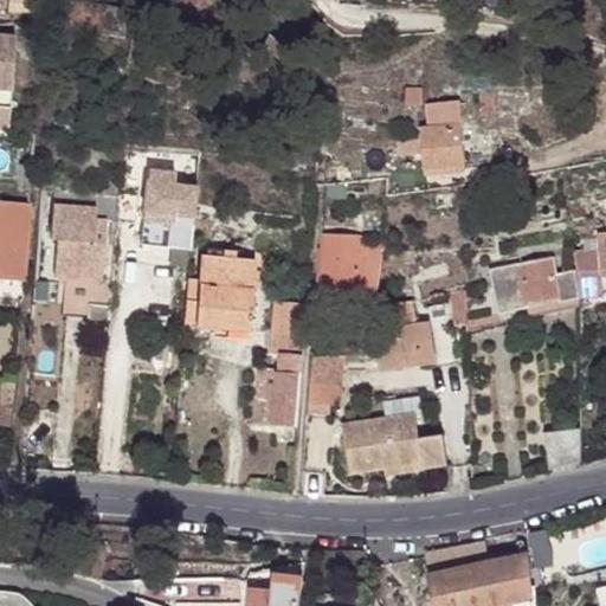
[(206,0),(154,0),(154,7),(205,13),(206,0)]
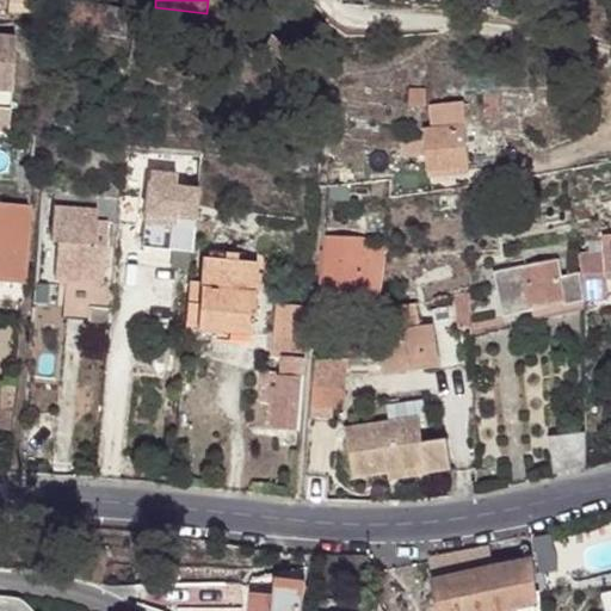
[(0,129),(6,130),(16,35),(0,32),(0,129)]
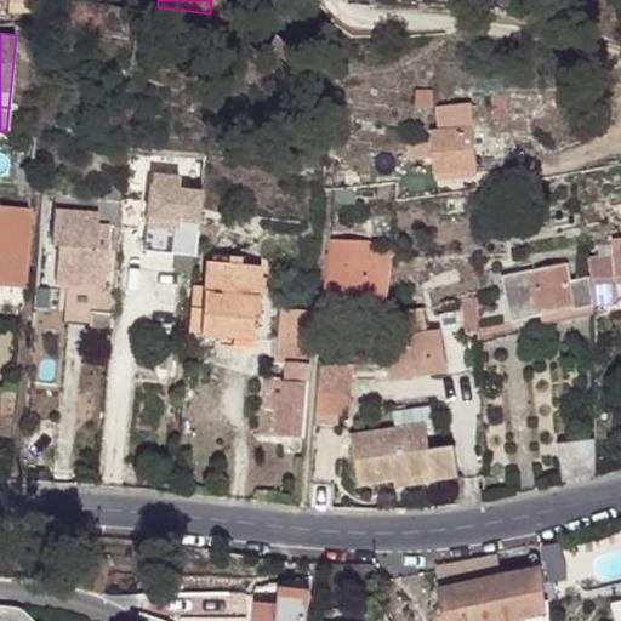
[(115,35),(102,33),(101,43),(113,44),(115,35)]
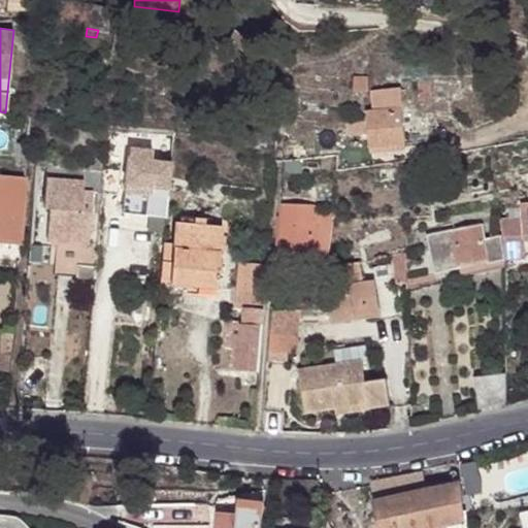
[(232,37),(229,43),(243,52),(250,40),(235,32),(232,37)]
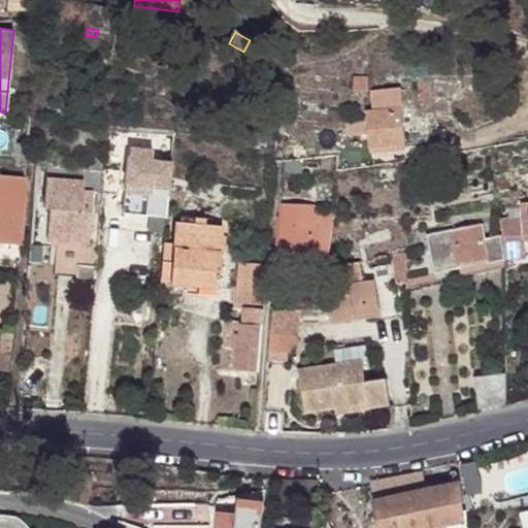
[(223,40),(229,43),(232,37),(225,33),(223,40)]
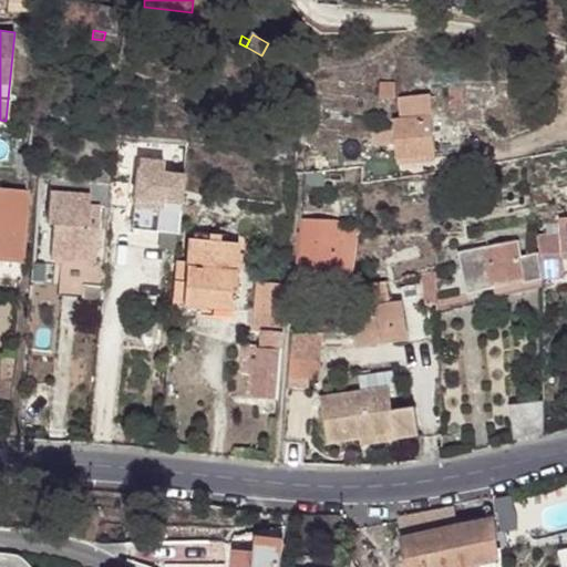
[(393,83),(380,83),(379,98),(393,98),(393,83)]
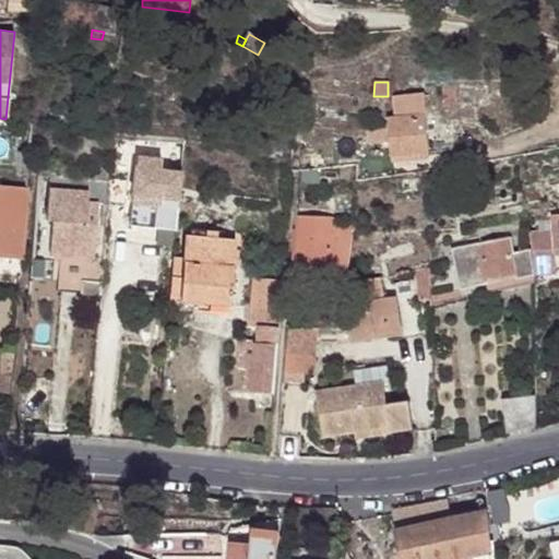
[(458,108),(458,85),(442,86),(442,108),(458,108)]
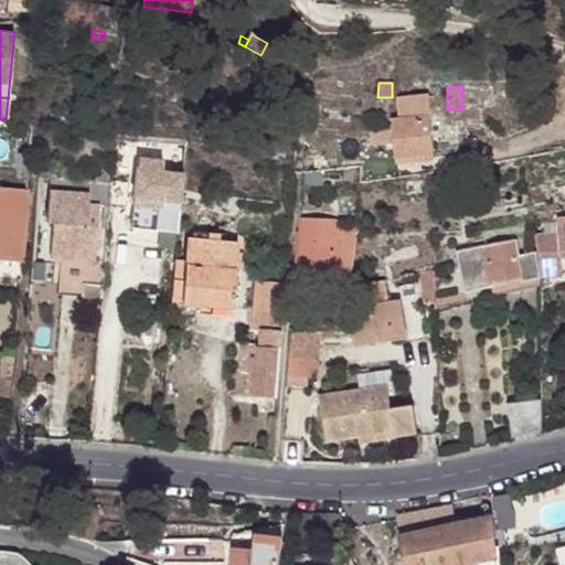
[(401,120),(392,121),(395,160),(434,156),(428,95),(398,98),(401,120)]
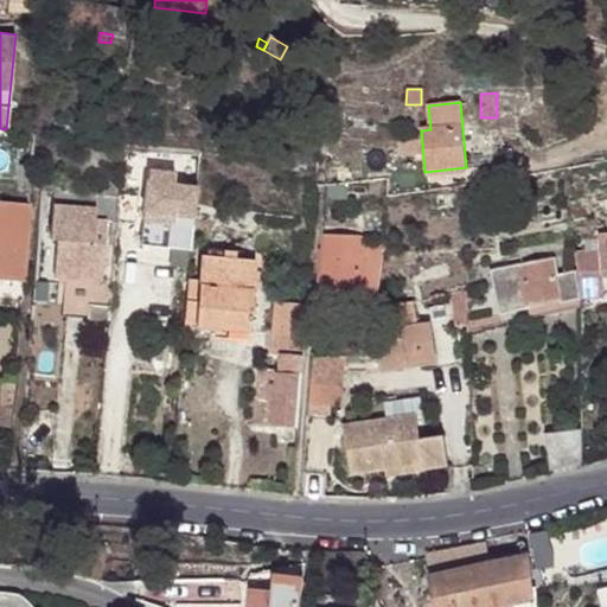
[(419,153),(416,133),(395,135),(397,155),(419,153)]
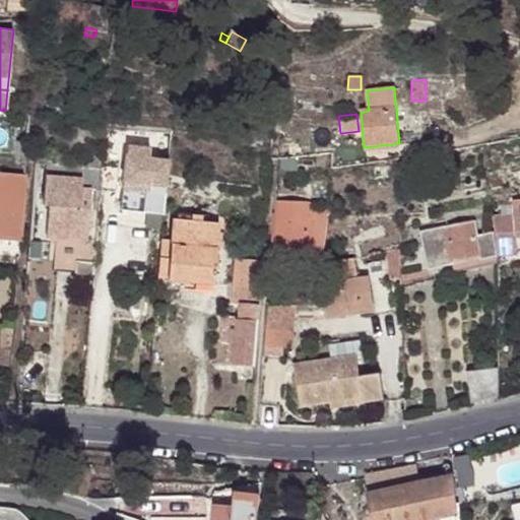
[(27,154),(27,143),(14,142),(14,153),(27,154)]
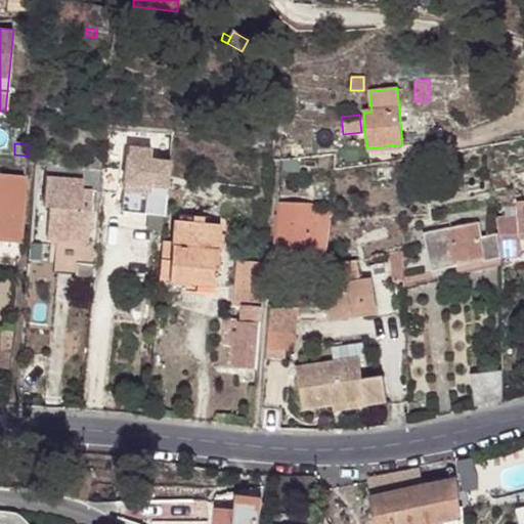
[(25,186),(26,176),(0,174),(0,211),(23,213),(25,186)]
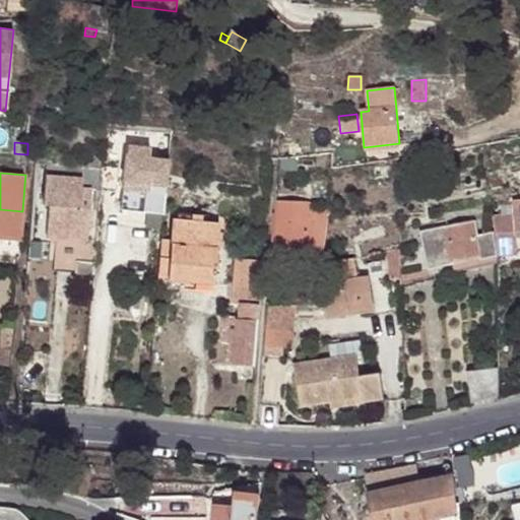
[(54,274),(93,277),(95,259),(96,244),(88,244),(91,191),(52,187),(50,200),(47,200),(47,206),(50,207),(48,240),(56,241),(54,274)]
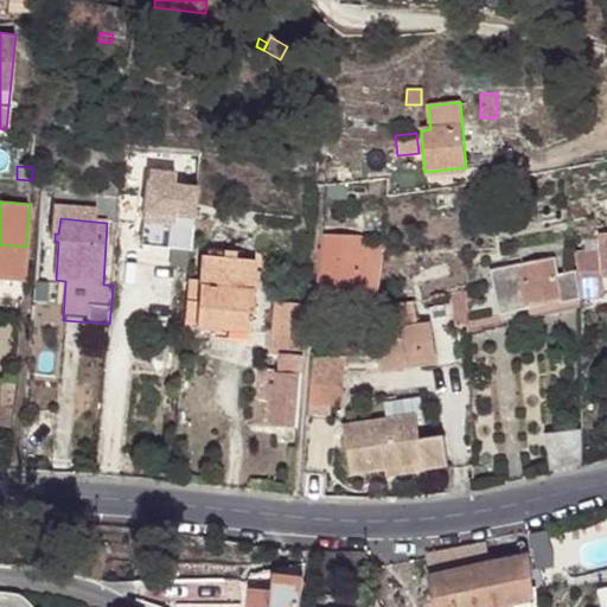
[(183,231),(153,231),(153,249),(183,250),(183,231)]
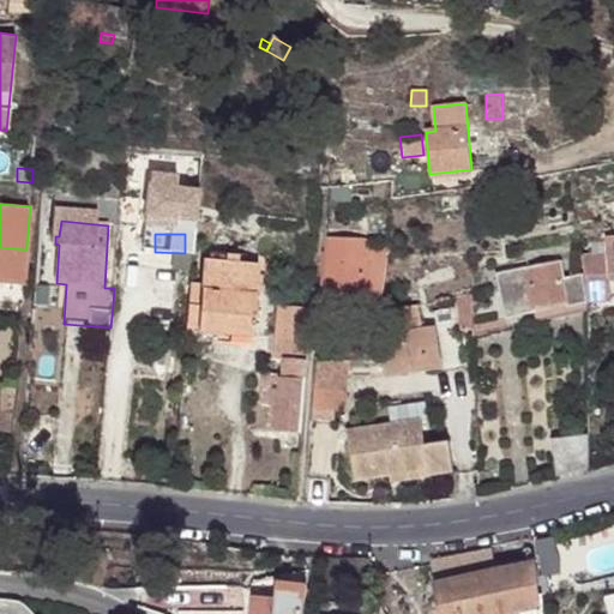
[(613,235),(607,236),(608,254),(582,256),(584,274),(588,298),(612,295),(611,275),(613,275),(613,235)]
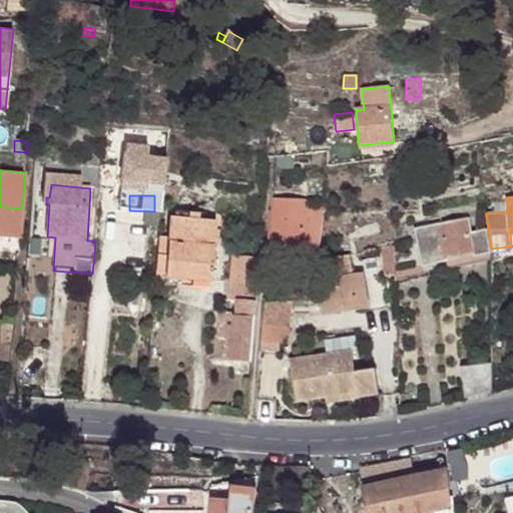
[(319,251),(323,215),(305,213),(305,200),(274,197),(270,247),(319,251)]
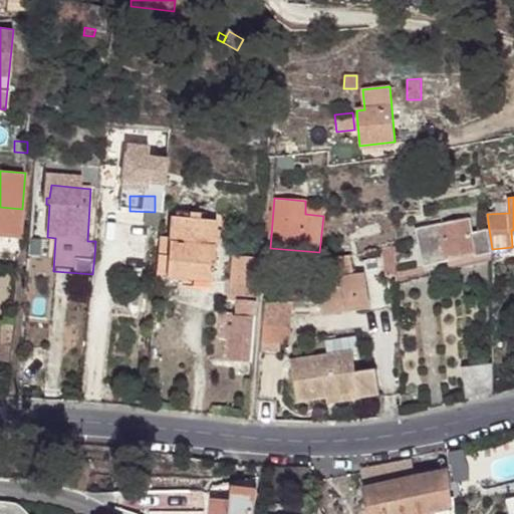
[(0,207),(0,253),(18,254),(22,209),(0,207)]
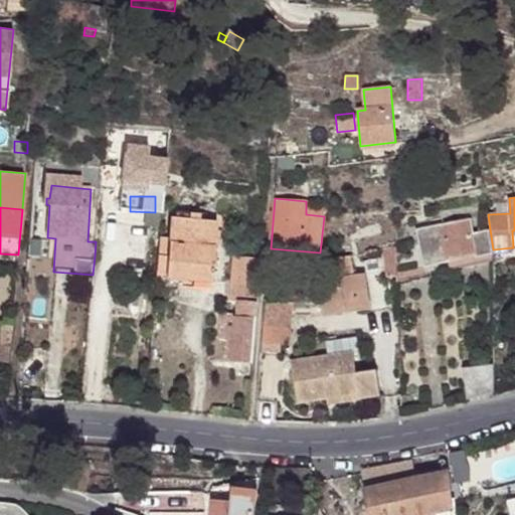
[(493,249),(490,229),(473,232),(470,217),(416,230),(423,268),(448,263),(494,252),(493,249)]
